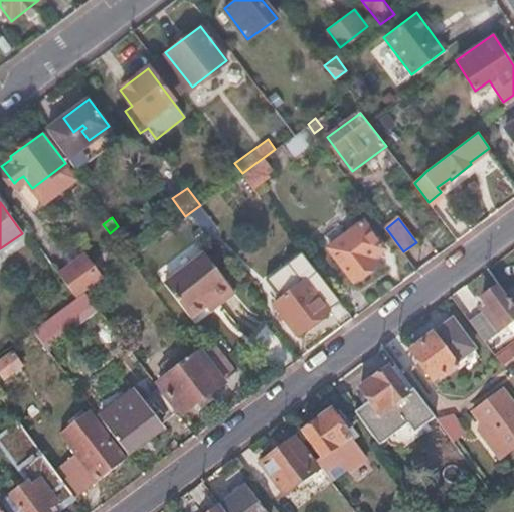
[(363,221),(328,247),(352,281),(377,263),(373,258),(383,249),(363,221)]
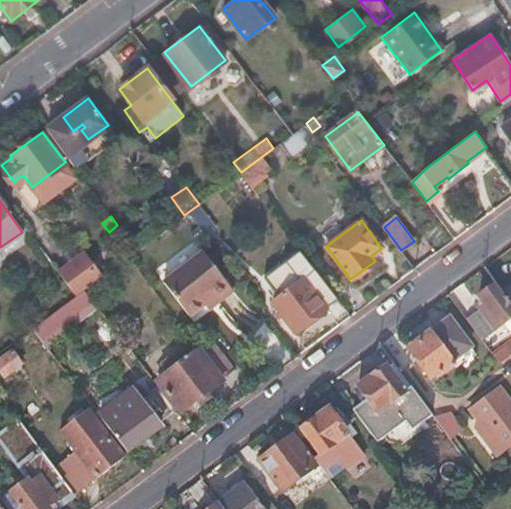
[(201,252),(161,282),(186,316),(201,305),(210,298),(214,304),(231,292),(201,252)]
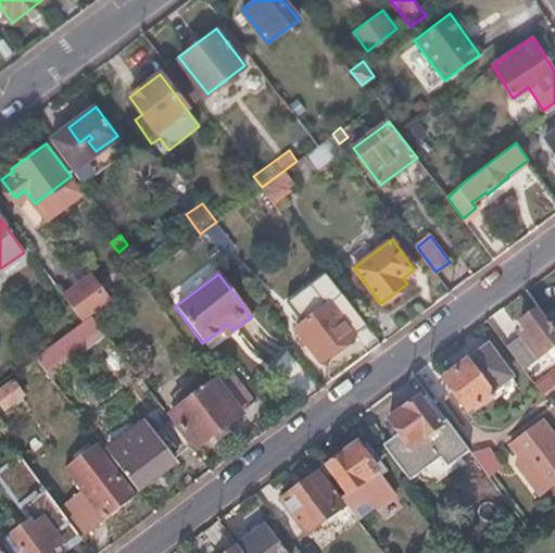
[(109,302),(98,286),(72,304),(84,321),(90,315),(109,302)]
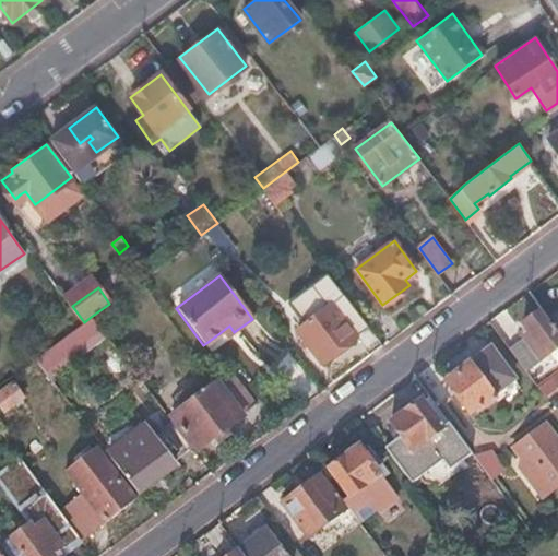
[(345,295),(297,330),(323,364),(358,338),(356,335),(369,326),(345,295)]
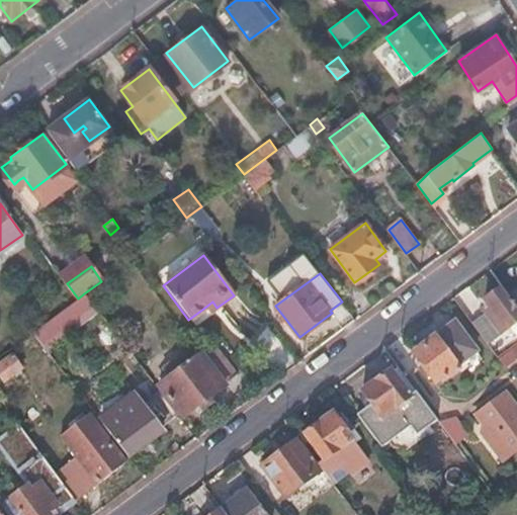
[(487,298),(493,308),(474,322),(490,343),(514,326),(516,329),(516,306),(503,286),(487,298)]
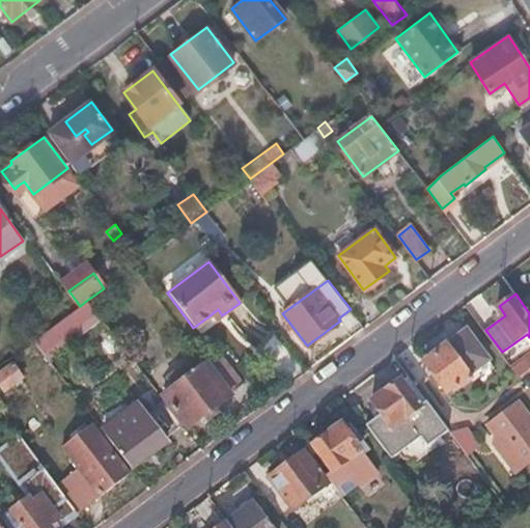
[(86,301),(80,306),(34,340),(43,352),(94,311),(86,301)]
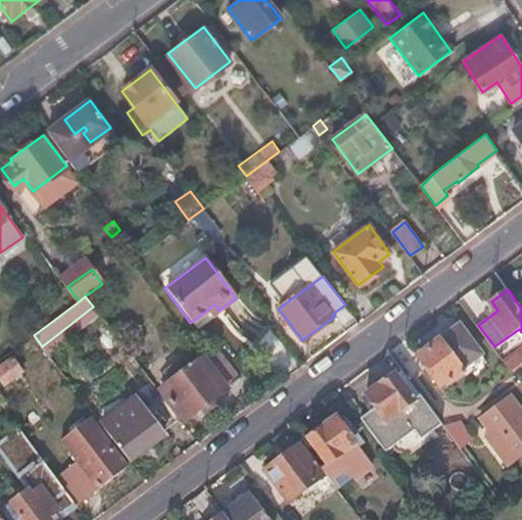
[(219,311),(215,304),(205,312),(209,317),(219,311)]
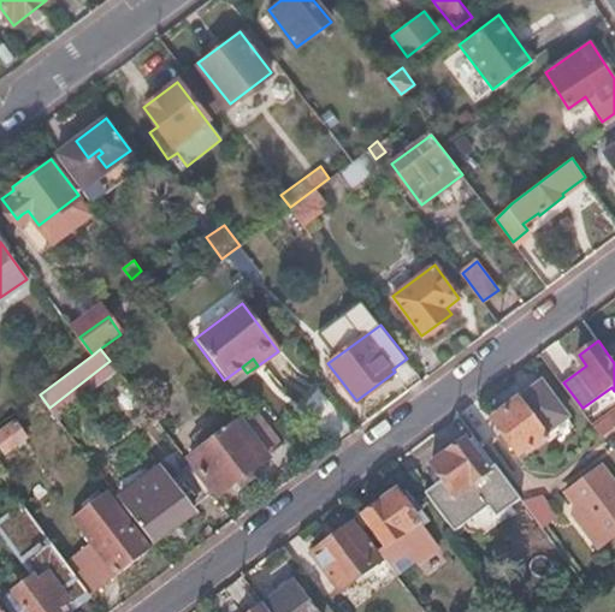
[(575,423),(545,384),(496,421),(519,452),(531,444),(534,449),(550,437),(553,440),(575,423)]
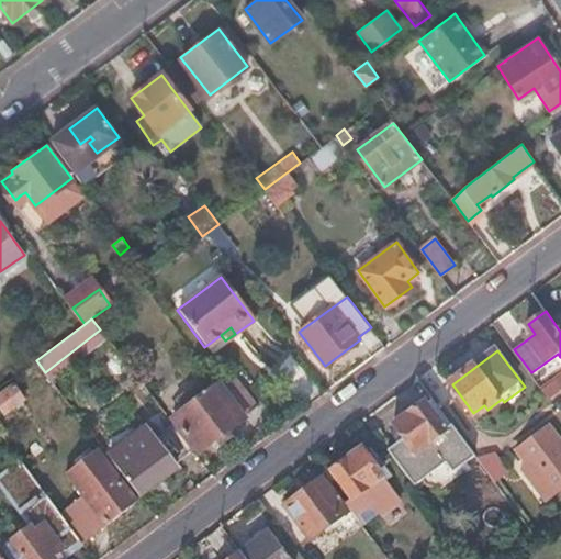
[(176,399),(183,409),(174,416),(199,451),(244,417),(242,415),(256,404),(234,376),(220,387),(216,383),(197,399),(189,389),(176,399)]
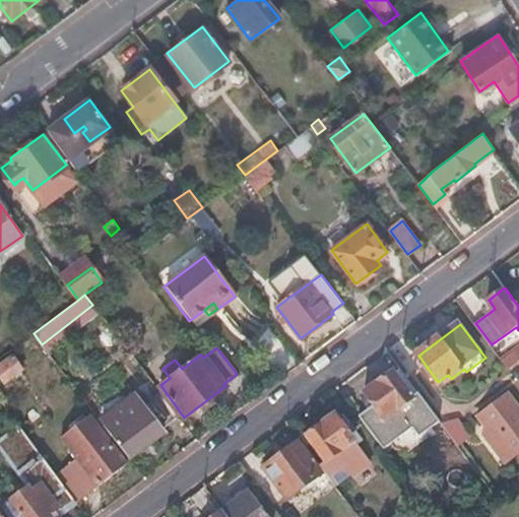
[(22,368),(13,356),(0,366),(0,374),(5,381),(22,368)]
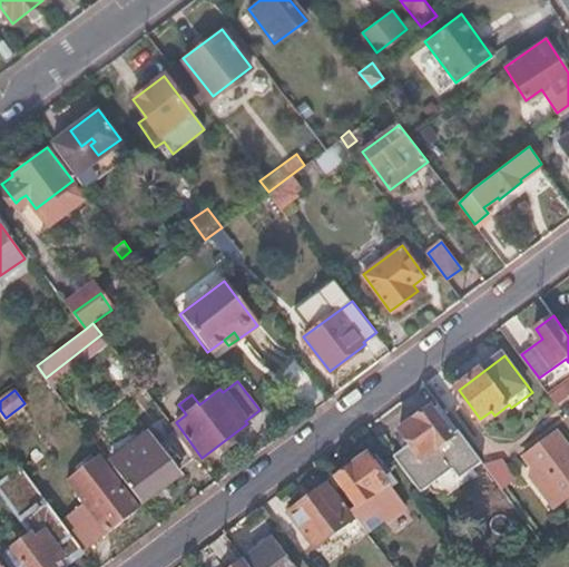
[(399,428),(409,441),(393,452),(421,488),(430,481),(453,465),(460,475),(482,459),(459,428),(452,432),(432,404),(399,428)]
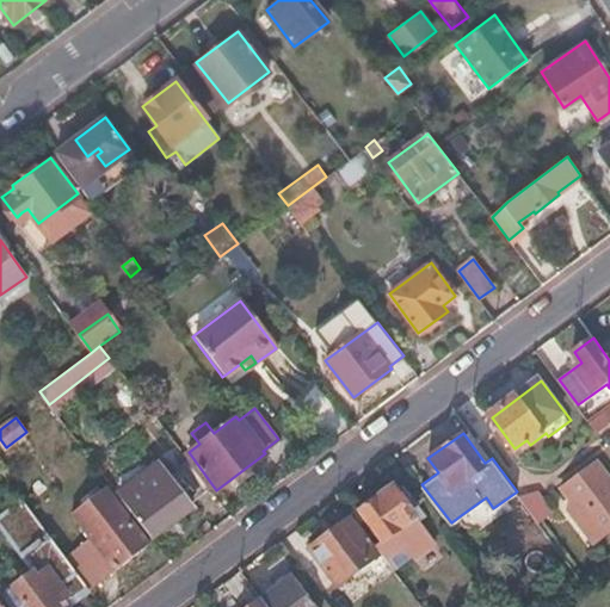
[(609,476),(596,458),(561,482),(574,500),(599,534),(609,526),(609,476)]
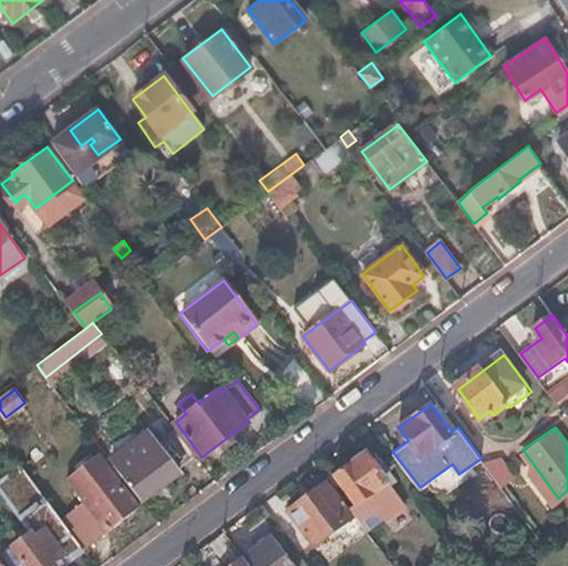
[(157,442),(149,432),(111,462),(141,502),(179,473),(177,469),(195,456),(173,428),(157,442)]
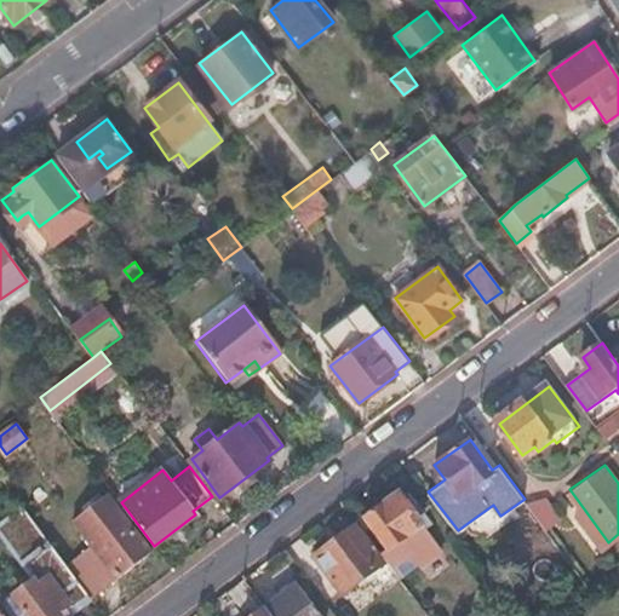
[(401,490),(367,517),(393,548),(385,554),(403,577),(423,563),(424,565),(446,548),(401,490)]
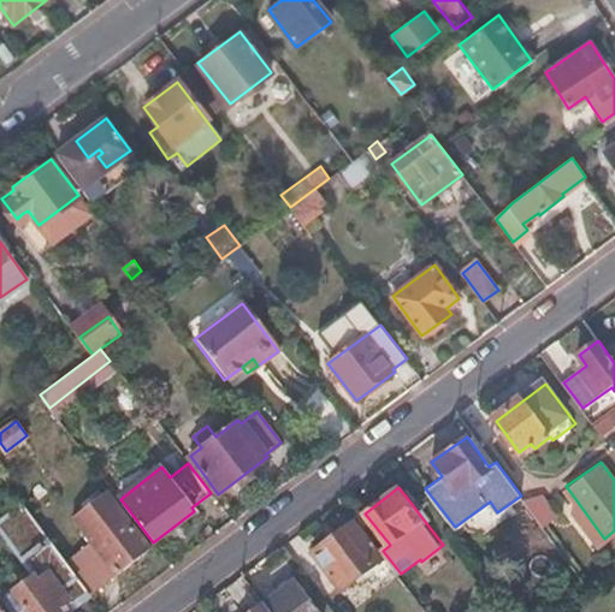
[(70,516),(89,541),(66,558),(93,593),(152,548),(105,489),(70,516)]
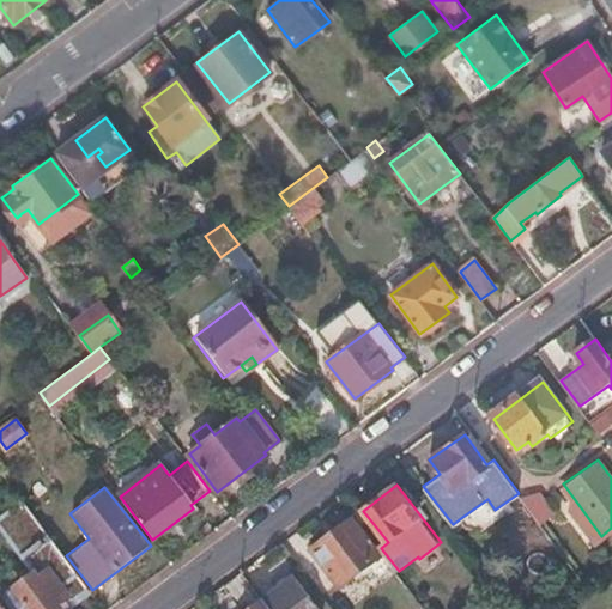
[(0,525),(34,572),(0,597),(0,601),(6,608),(60,608),(58,606),(68,597),(72,602),(89,590),(23,500),(0,518),(0,525)]
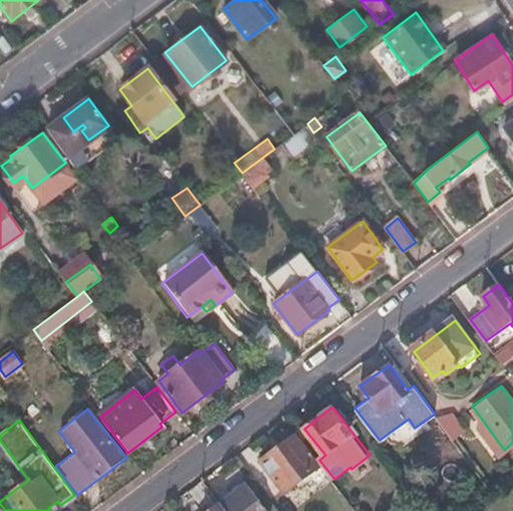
[(483,421),(476,426),(497,455),(504,450),(483,421)]
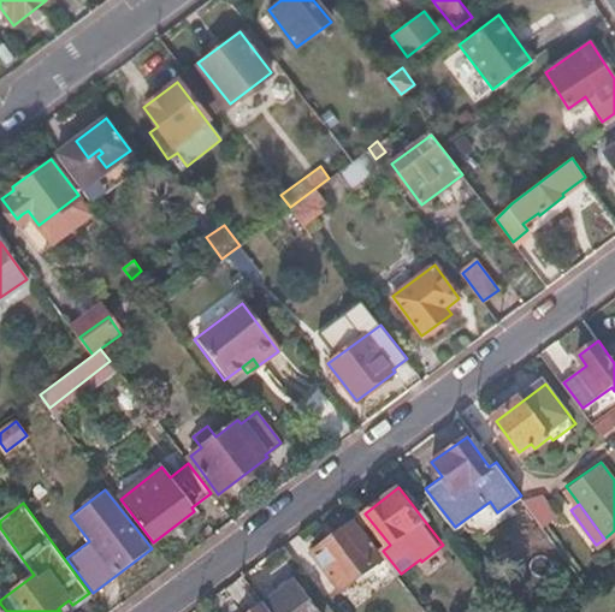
[(355,520),(313,552),(342,589),(384,557),(355,520)]
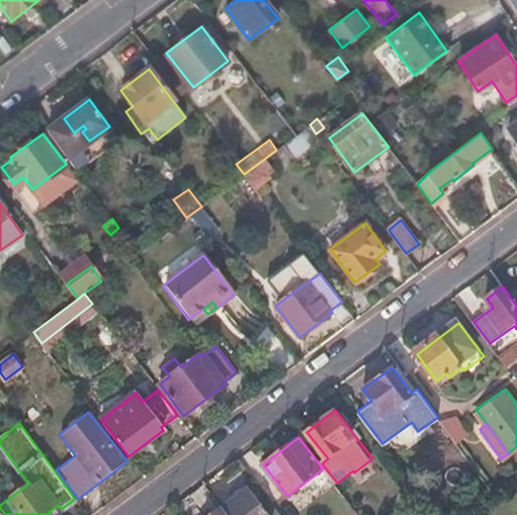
[(238,496),(225,506),(231,514),(270,514),(254,493),(243,502),(238,496)]
